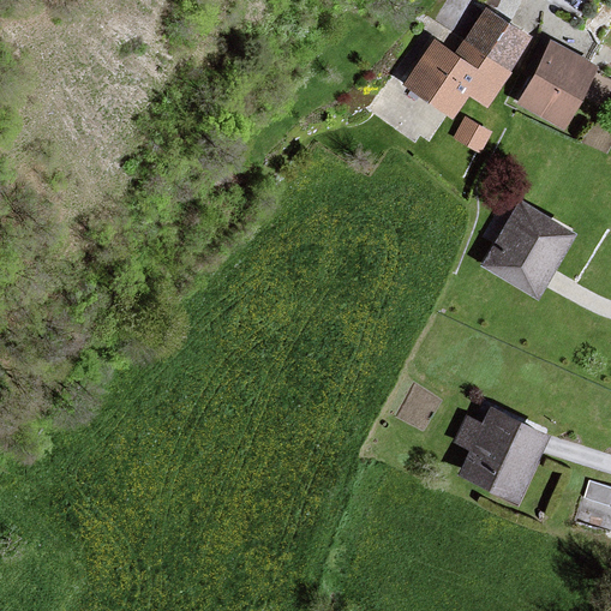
[(486,7),(455,52),(435,39),(403,83),(453,119),(467,95),(487,107),(533,39),(486,7)]
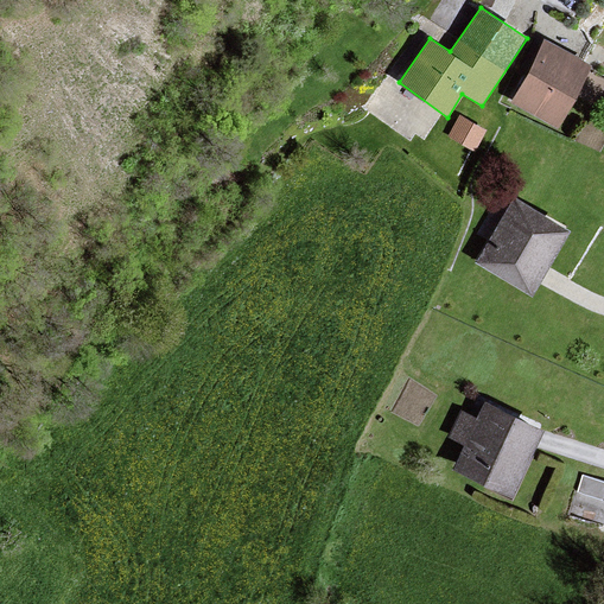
[(545,42),(513,102),(560,129),(591,67),(545,42)]
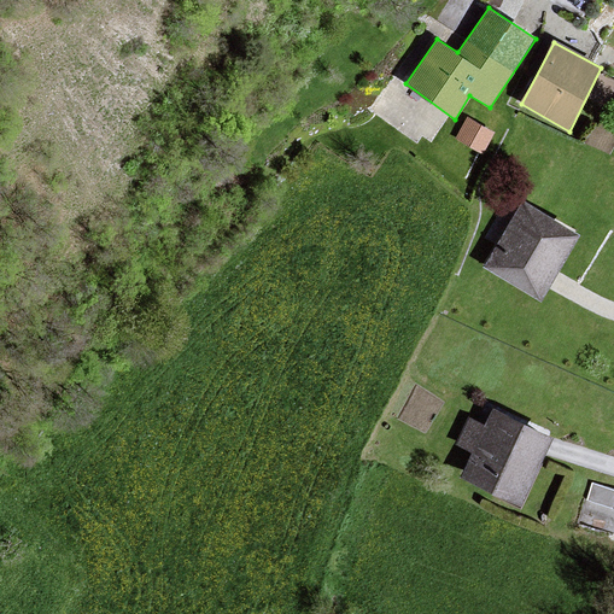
[(454,130),(480,142),(490,121),(465,109),(454,130)]
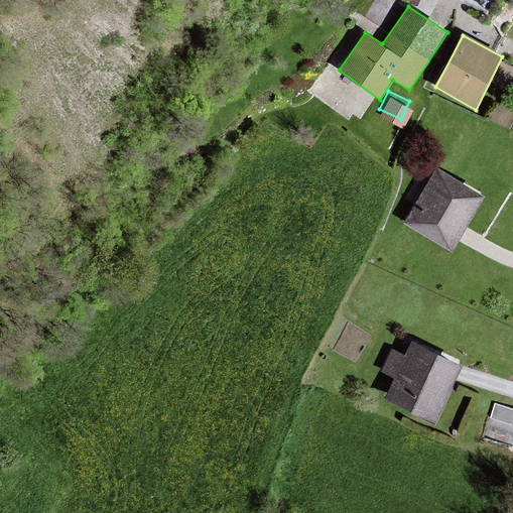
[(435,169),(400,222),(451,252),(485,195),(435,169)]
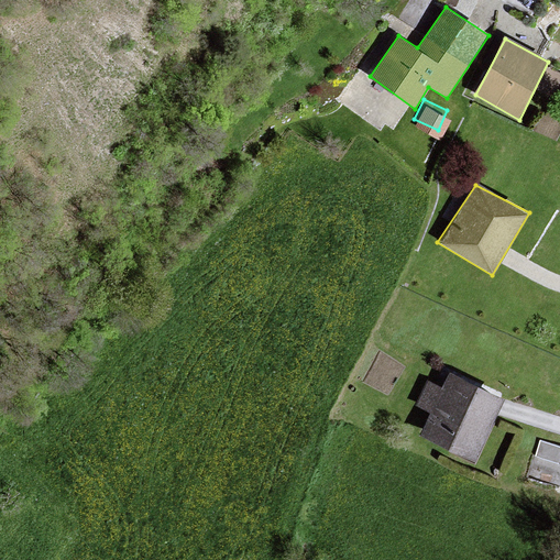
[(503,397),(450,374),(441,390),(426,384),(416,407),(431,416),(423,434),(474,461),(503,397)]
